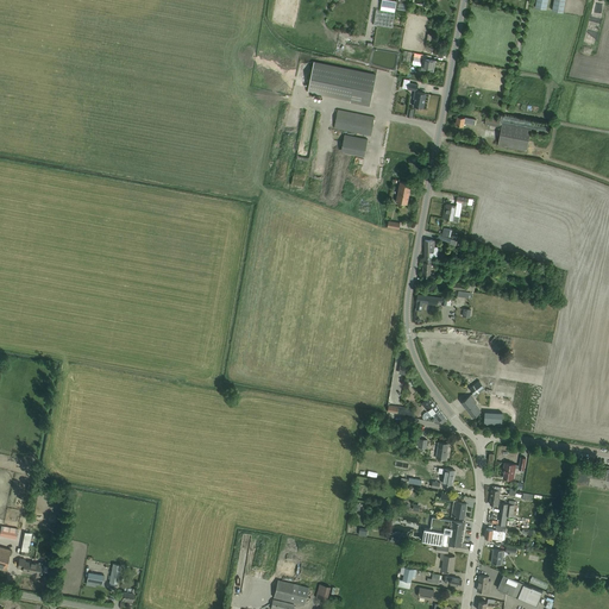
[(564,12),(565,0),(553,0),(552,10),(564,12)]
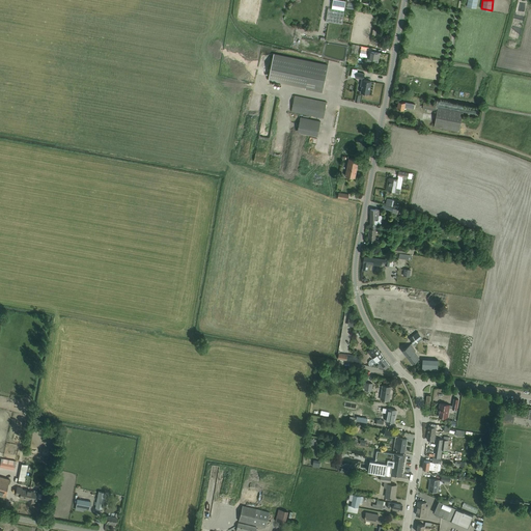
[(369,50),(367,59),(378,61),(380,52),(369,50)]
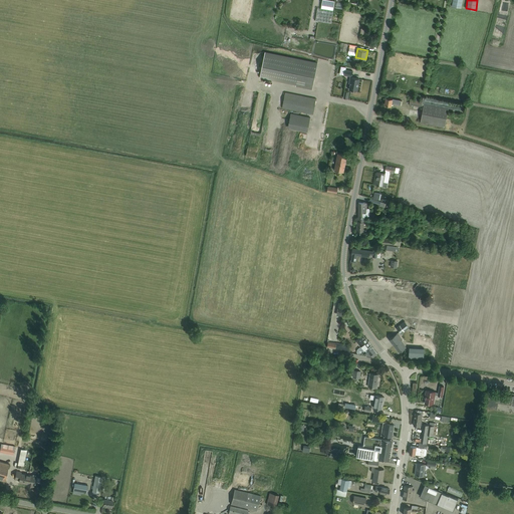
[(312,89),(318,62),(265,51),(259,77),(295,85),(295,86),(312,89)]
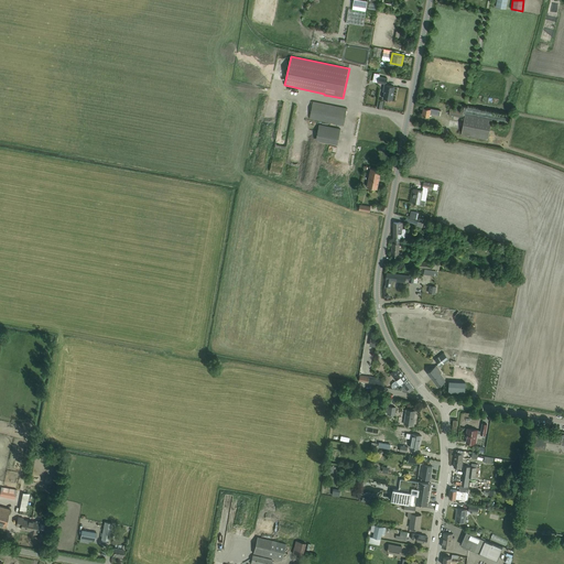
[(387,78),(381,77),(379,77),(380,74),(375,73),(372,80),(384,83),(383,91),(384,91),(383,98),(392,99),(394,86),(386,85),(387,78)]
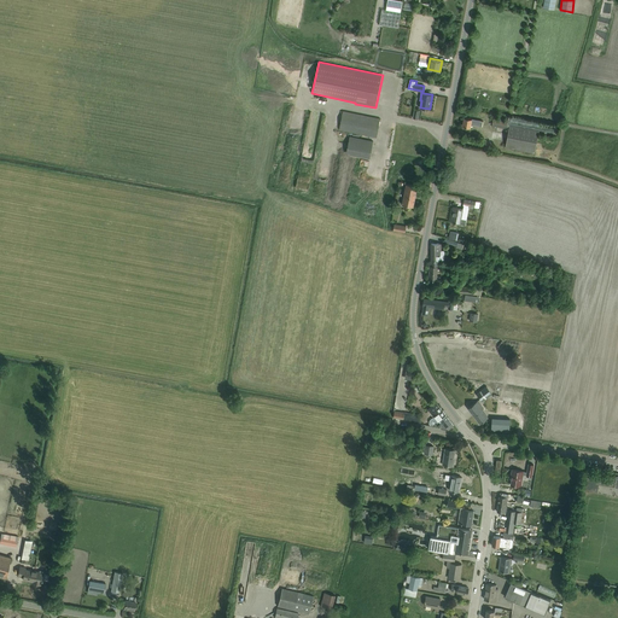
[(377,138),(380,118),(343,110),(339,129),(377,138)]
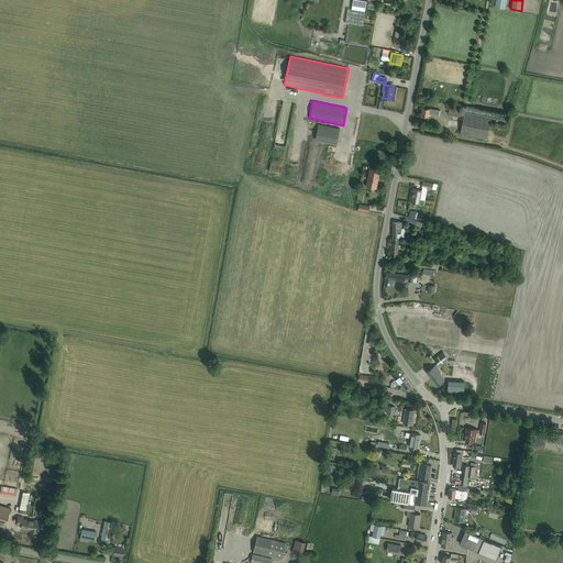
[(508,114),(463,106),(462,113),(506,121),(508,114)]
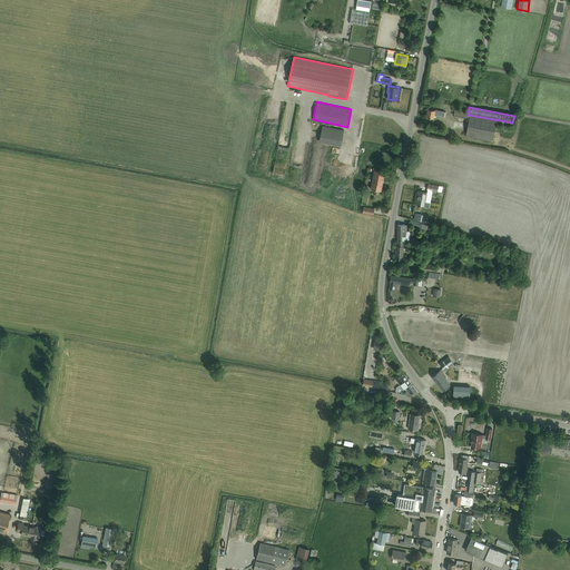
[(428,108),(426,116),(433,117),(434,115),(438,115),(444,116),(445,111),(442,110),(428,108)]
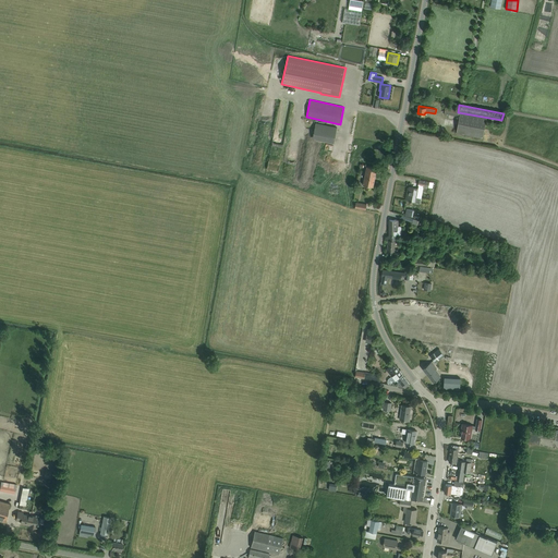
[(456,133),(461,134),(483,138),(486,118),(458,112),(459,109),(445,107),(444,113),(459,117),(456,133)]
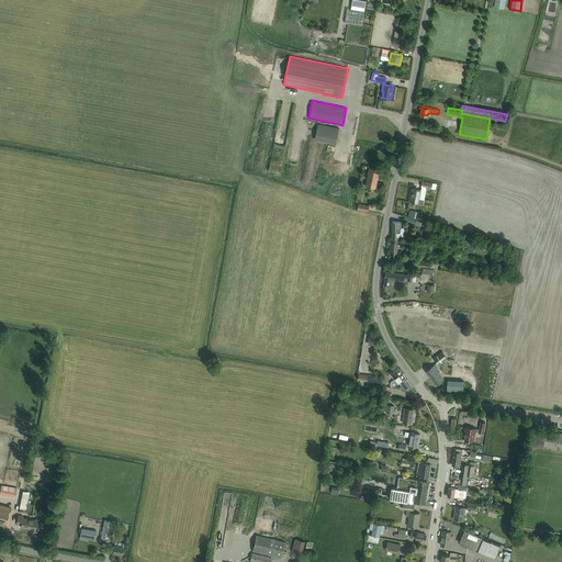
[(315,139),(328,143),(336,144),(339,127),(318,123),(315,139)]
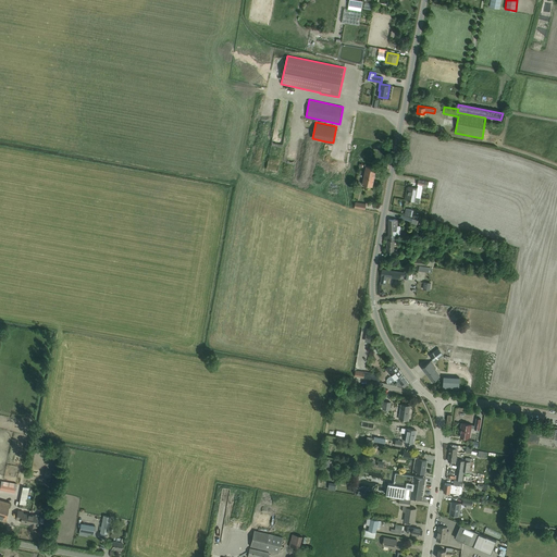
[(362,176),(363,176),(362,184),(372,186),(376,168),(366,165),(364,175),(362,175),(362,176)]
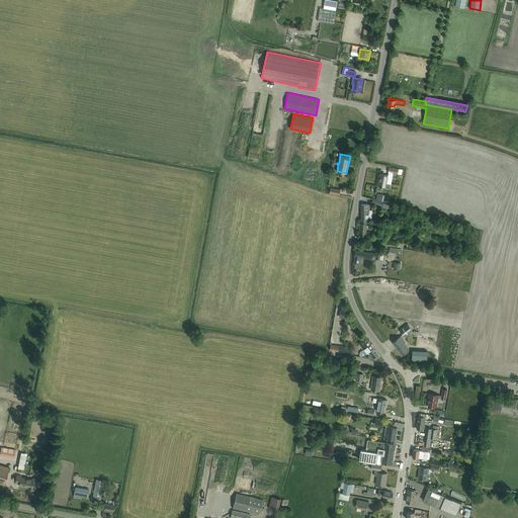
[(381,186),(385,187),(389,175),(380,173),(378,180),(379,180),(378,185),(377,185),(381,186)]
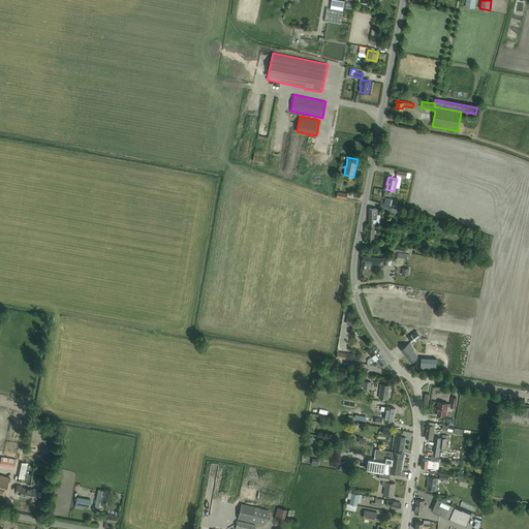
[(369,208),(369,223),(374,223),(380,223),(380,214),(376,214),(377,208),(369,208)]
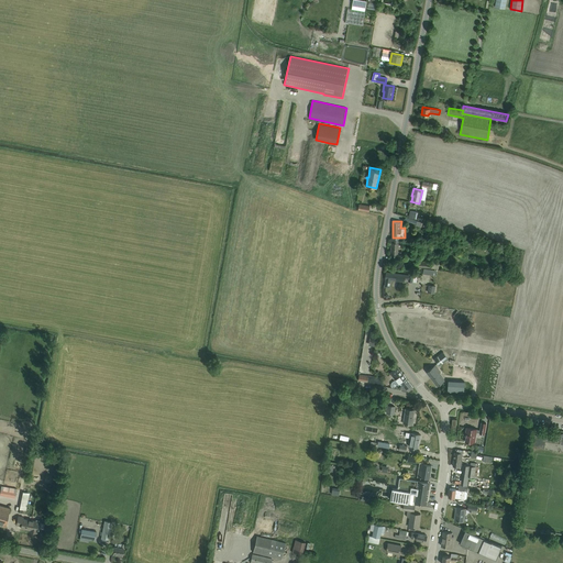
[(398,242),(398,238),(393,238),(393,242),(392,242),(390,254),(396,255),(401,255),(403,242),(398,242)]
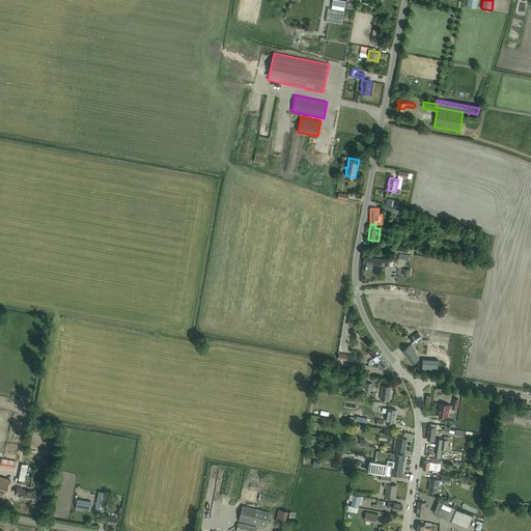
[(391,245),(391,251),(395,252),(398,252),(413,253),(414,253),(414,249),(413,249),(407,248),(407,247),(391,245)]
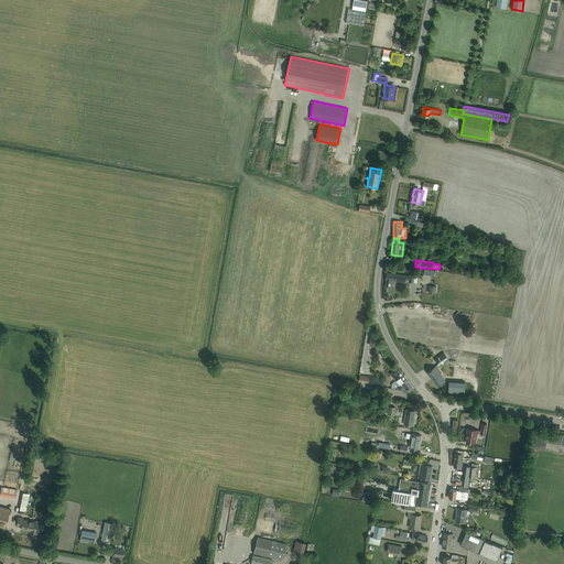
[(387,279),(386,286),(387,286),(390,288),(391,280),(404,282),(405,279),(409,279),(409,280),(409,281),(413,282),(413,277),(416,278),(418,274),(414,273),(414,274),(410,273),(410,275),(392,273),(387,272),(386,279),(387,279)]
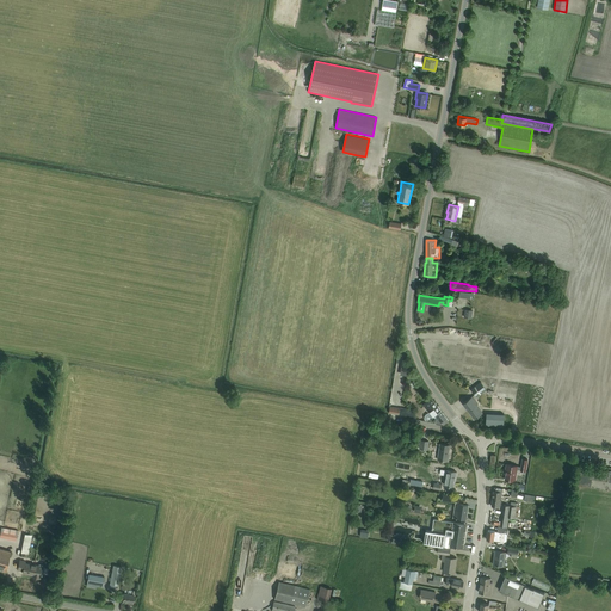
[(481,382),(471,389),(476,396),(487,389),(481,382)]
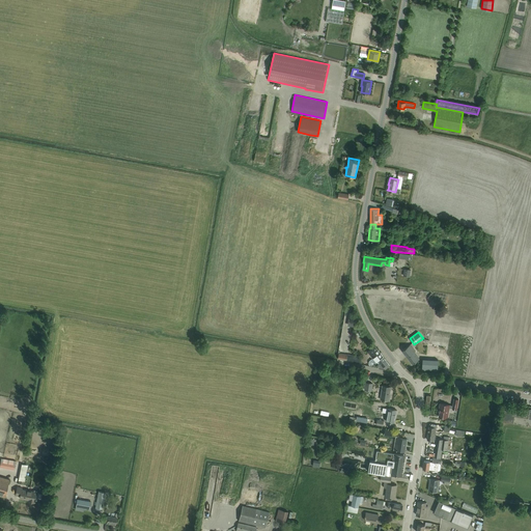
[(411,344),(402,351),(412,364),(419,358),(414,352),(415,351),(411,344)]
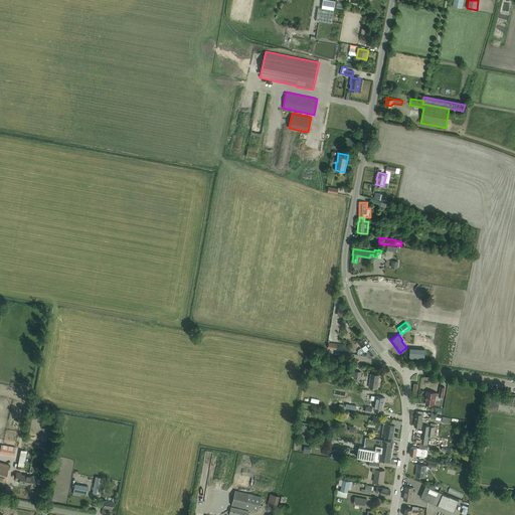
[(365,350),(371,345),(363,335),(356,341),(361,347),(359,349),(358,350),(358,352),(359,355),(365,350)]
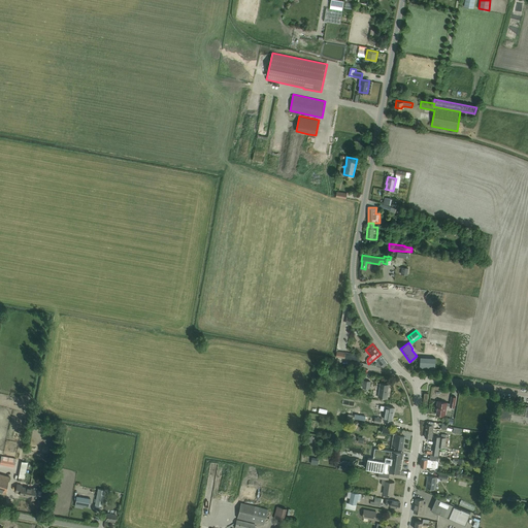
[(386,361),(381,354),(374,359),(376,362),(378,361),(383,367),(388,363),(386,361)]
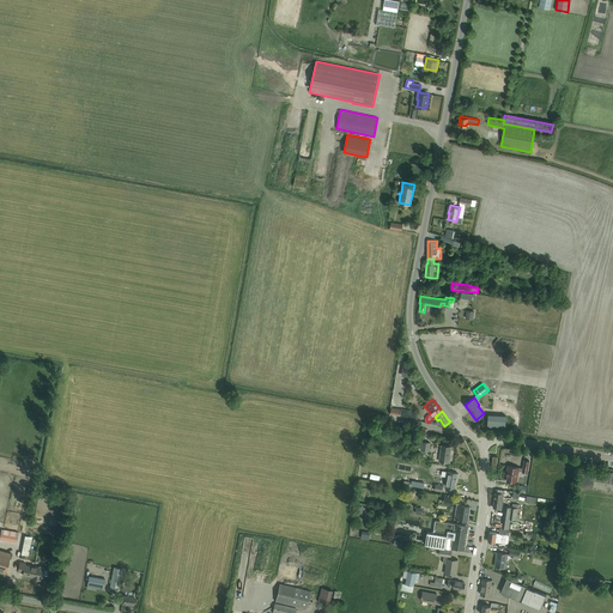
[(489,414),(487,426),(505,428),(507,416),(489,414)]
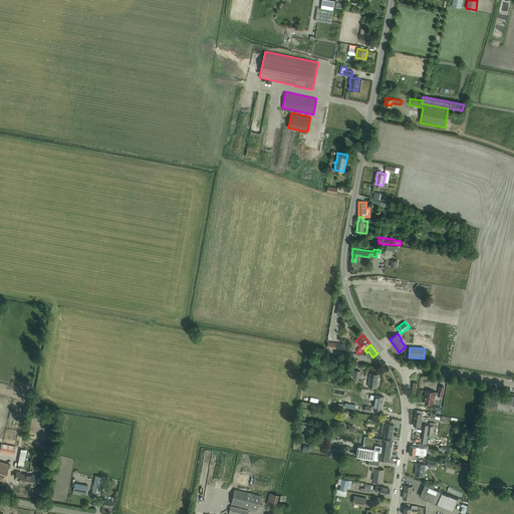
[(370,372),(369,377),(368,387),(375,388),(376,387),(376,388),(377,383),(376,383),(377,374),(370,372)]
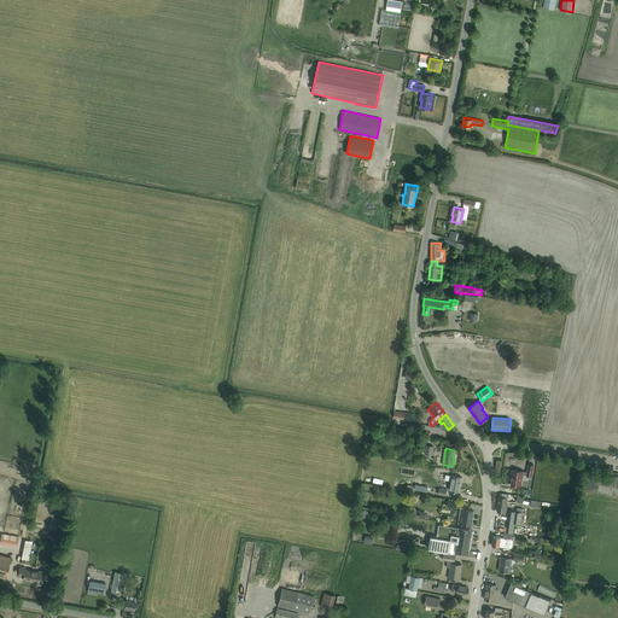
[(531,477),(534,465),(529,464),(528,472),(524,471),(512,470),(511,474),(512,474),(511,484),(512,485),(513,485),(522,487),(523,474),(526,474),(526,477),(531,477)]
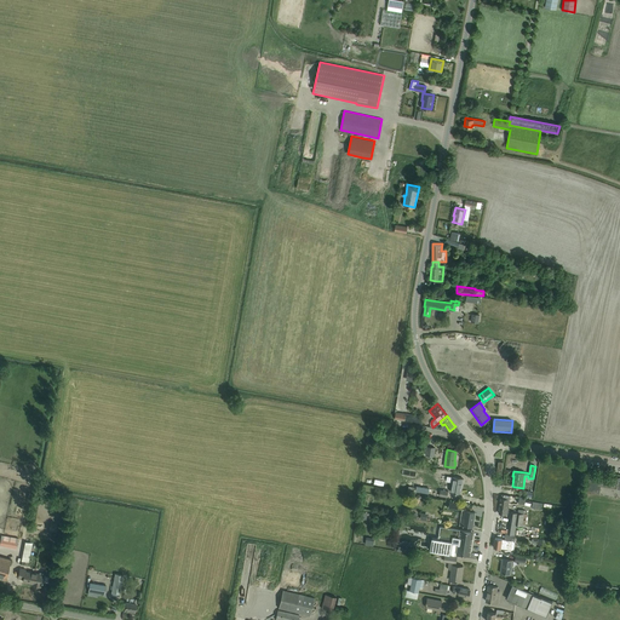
[(457,493),(460,493),(461,488),(460,488),(461,483),(463,484),(463,478),(453,477),(447,476),(446,481),(452,482),(451,492),(455,493),(457,493)]
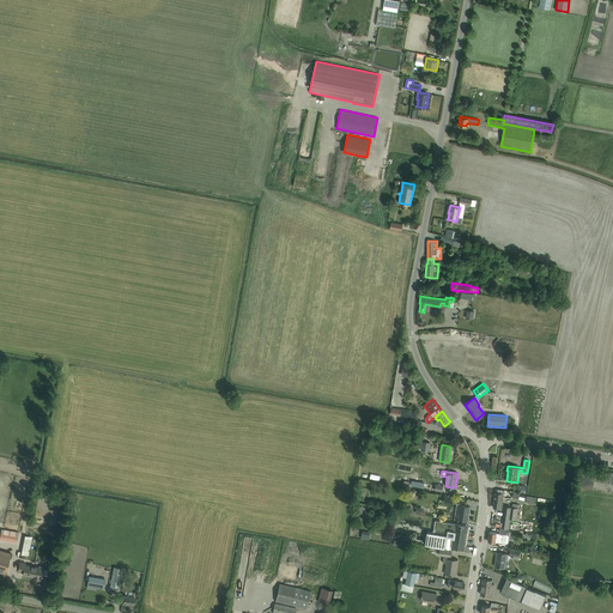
[(593,474),(592,480),(594,480),(606,483),(607,483),(608,483),(610,478),(611,473),(604,472),(602,474),(593,473),(593,474)]
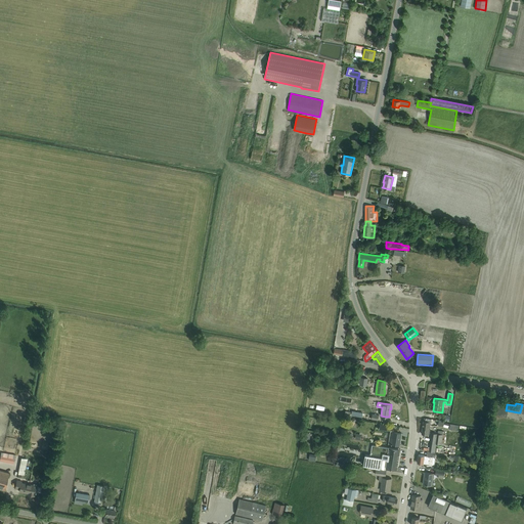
[(496,404),(494,415),(495,416),(507,417),(508,410),(506,410),(507,405),(496,404)]
